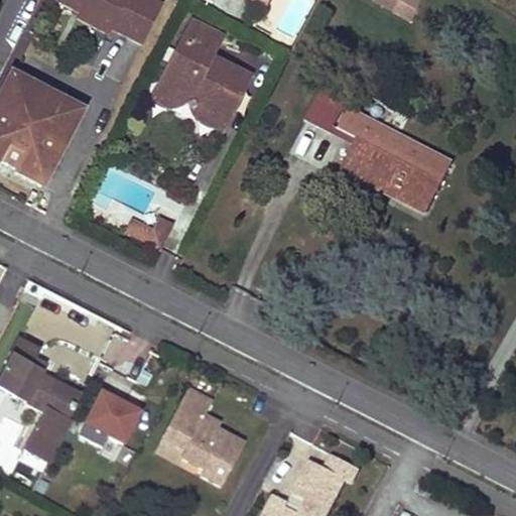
[(161,7),(148,0),(52,0),(75,11),(80,14),(77,19),(109,35),(112,30),(117,32),(142,45),(161,7)]
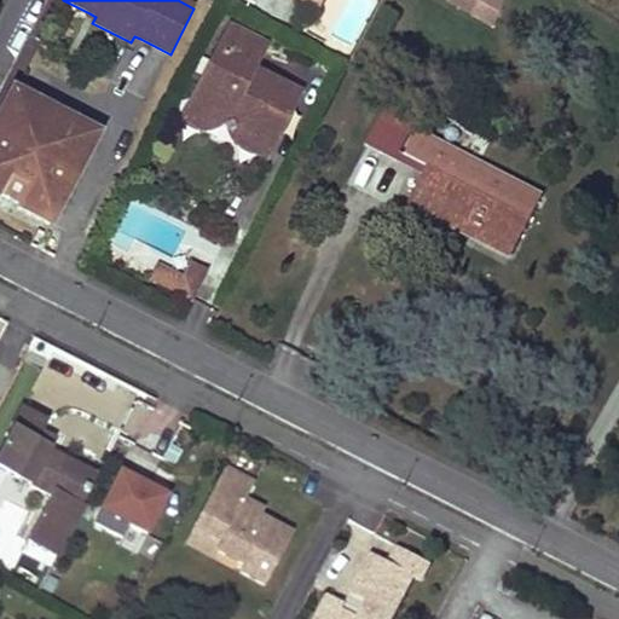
[(324,0),(296,0),(318,11),(324,0)]
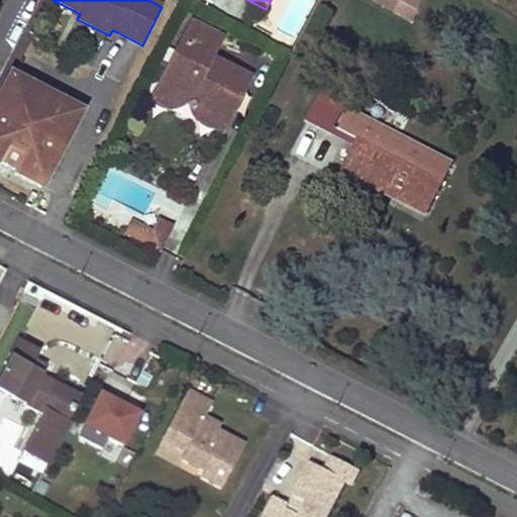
[(395,14),(402,0),(373,0),(372,2),(395,14)]
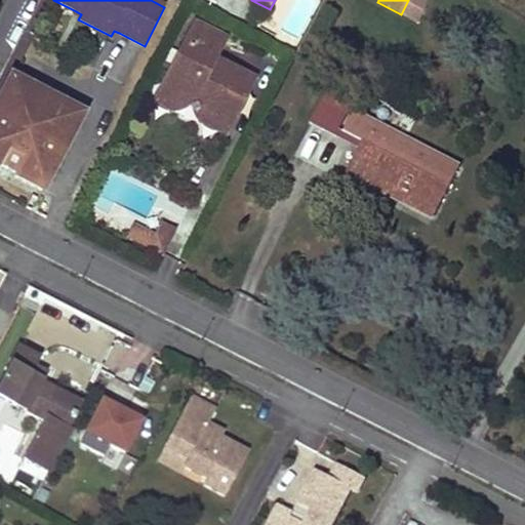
[(408,0),(401,14),(420,25),(432,0),(408,0)]
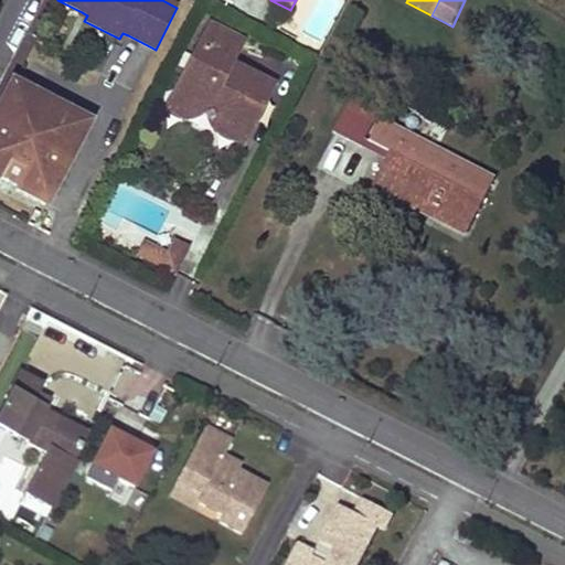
[(210,25),(172,96),(200,110),(206,107),(214,131),(243,146),(274,85),(231,64),(242,42),(210,25)]
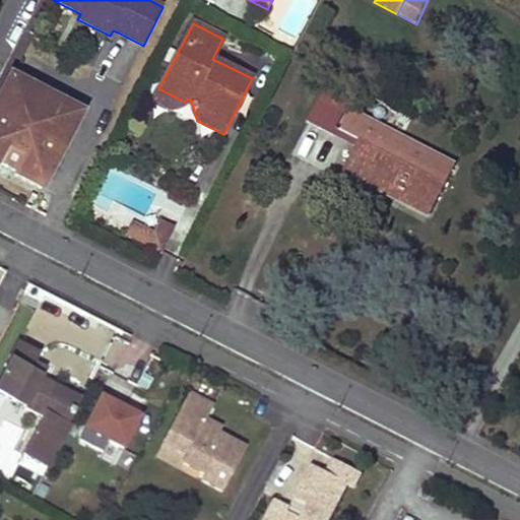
[(80,115),(11,79),(0,100),(0,164),(14,137),(30,145),(14,176),(41,190),(80,115)]
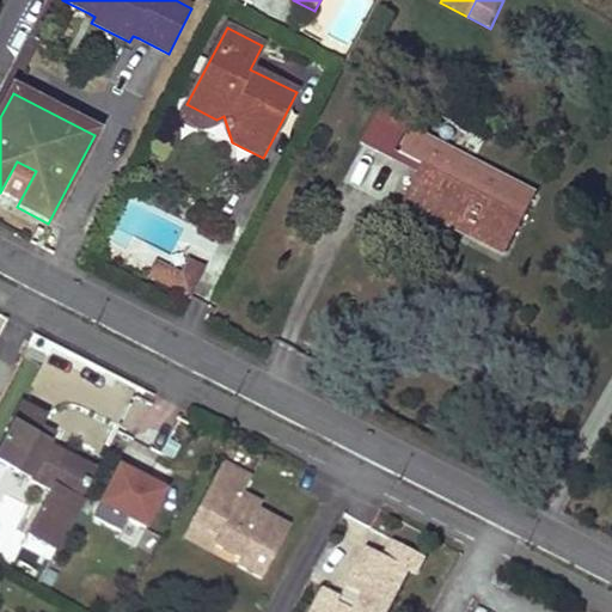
[(414,117),(384,103),(361,145),(391,160),(395,152),(414,117)]
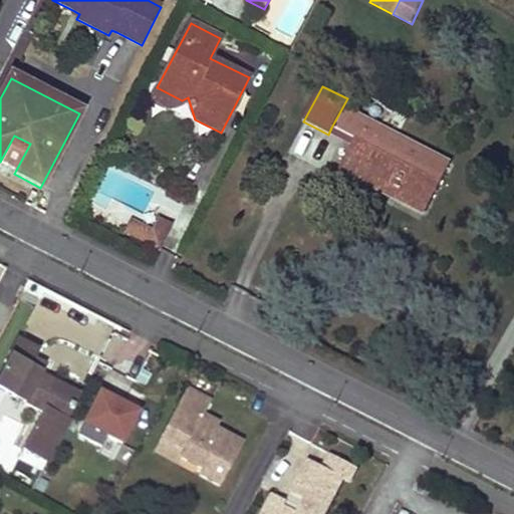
[(182,100),(157,87),(151,100),(169,109),(182,104),(182,100)]
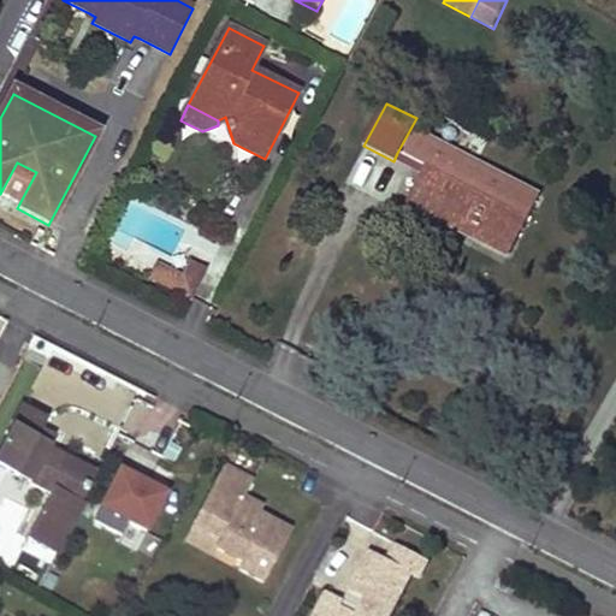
[(422,175),(409,202),(474,236),(486,214),(521,234),(540,196),(475,163),(473,167),(457,160),(460,155),(416,132),(404,155),(426,167),(422,175)]
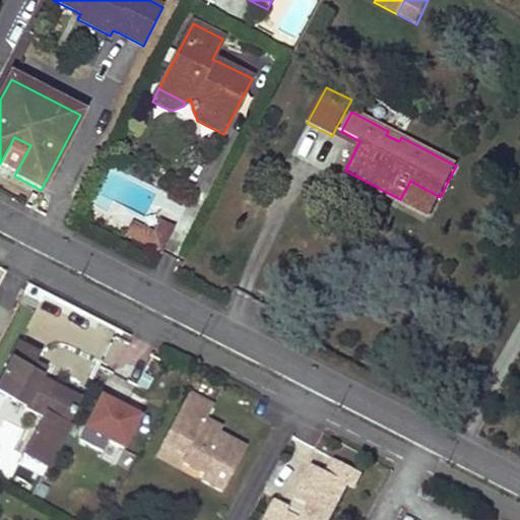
[(341,131),(335,129),(332,136),(356,147),(360,141),(341,131)]
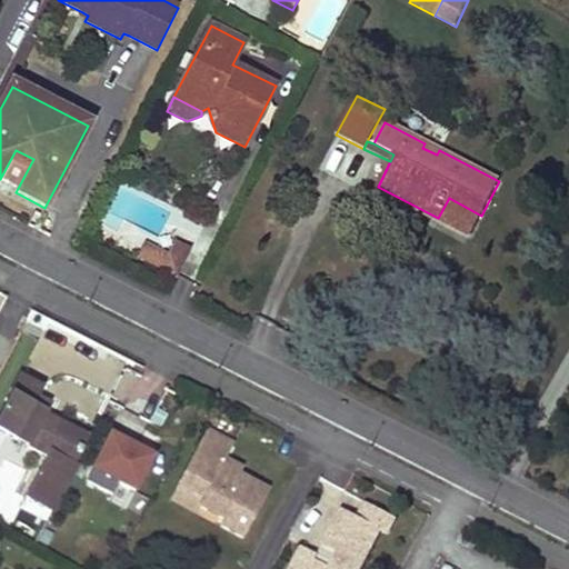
[(439,150),(425,143),(422,148),(437,155),(439,150)]
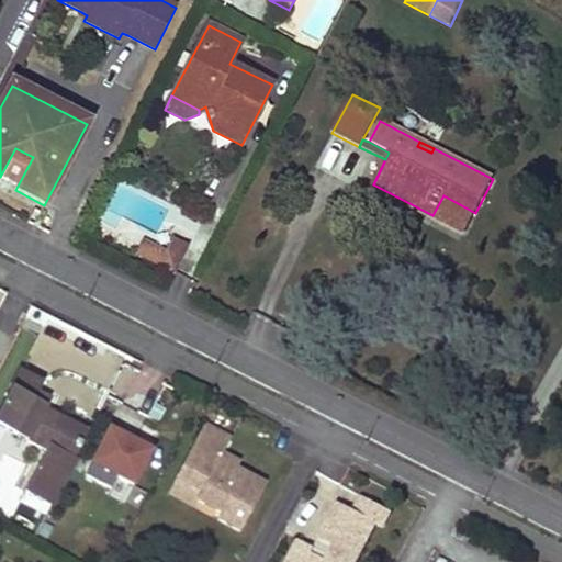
[(15,148),(0,177),(0,181),(15,190),(33,157),(15,148)]
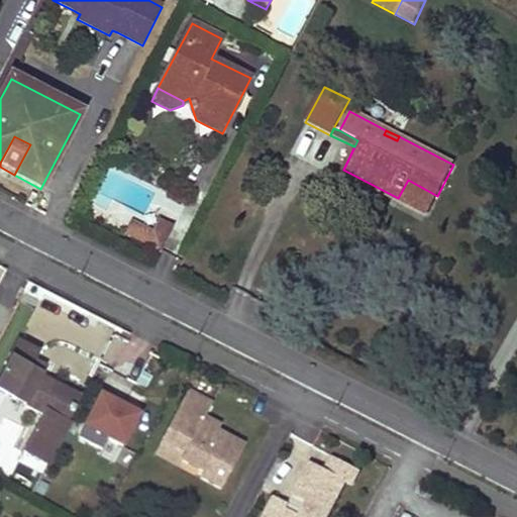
[(437,196),(408,180),(398,198),(428,214),(437,196)]
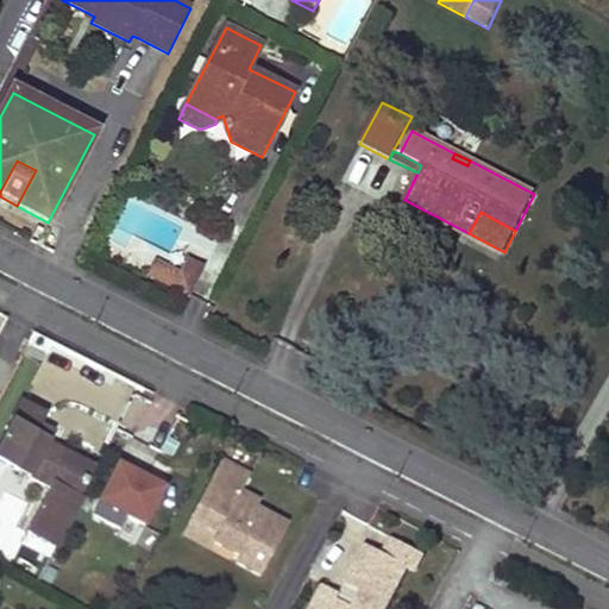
[(188,258),(180,272),(198,281),(205,267),(188,258)]
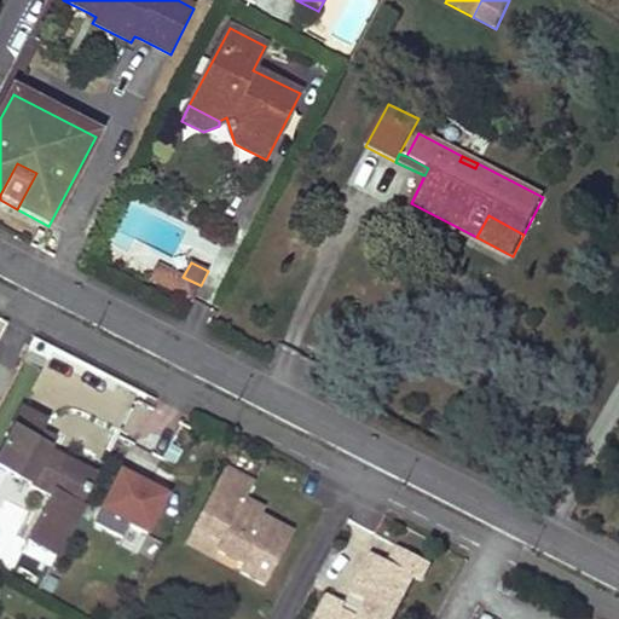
[(183,277),(158,265),(149,282),(191,304),(201,285),(183,277)]
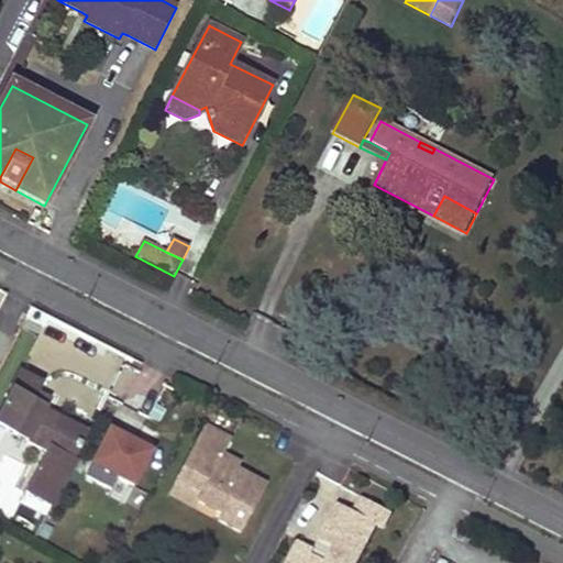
[(19,374),(9,394),(0,410),(0,427),(46,451),(25,492),(53,506),(74,464),(70,462),(86,432),(43,410),(31,404),(36,394),(41,385),(19,374)]
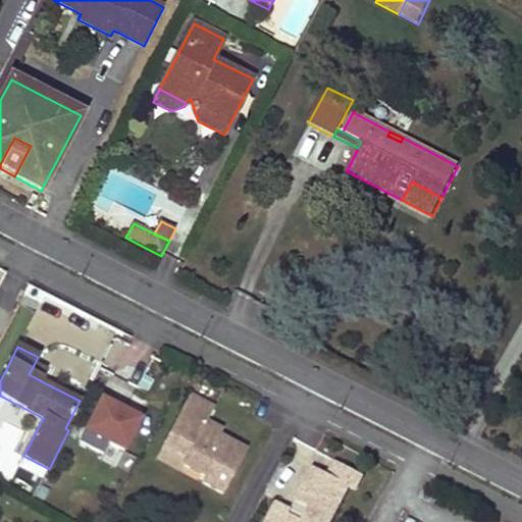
[(44,370),(34,365),(29,374),(40,380),(44,370)]
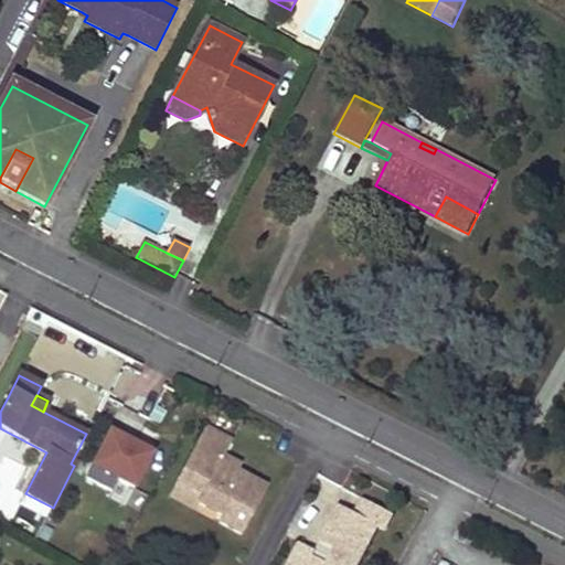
[(232,441),(205,427),(177,482),(202,494),(198,502),(222,515),(219,522),(242,534),(267,488),(244,476),(242,479),(235,476),(237,471),(241,466),(224,456),(232,441)]
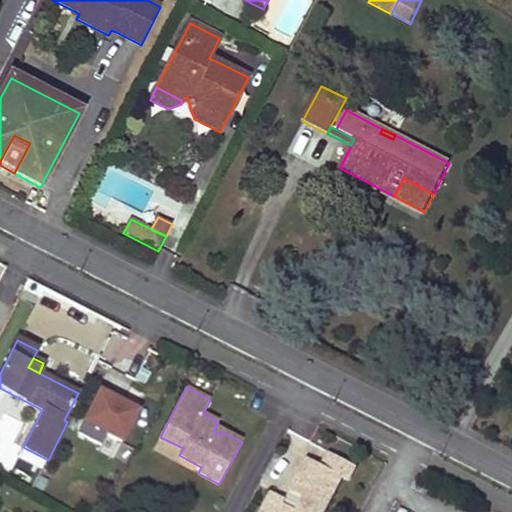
[(138,412),(100,391),(72,447),(110,466),(138,412)]
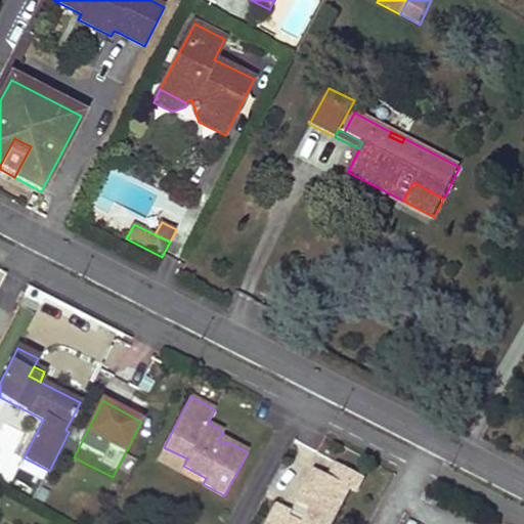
[(164,447),(157,461),(180,472),(183,466),(187,459),(164,447)]
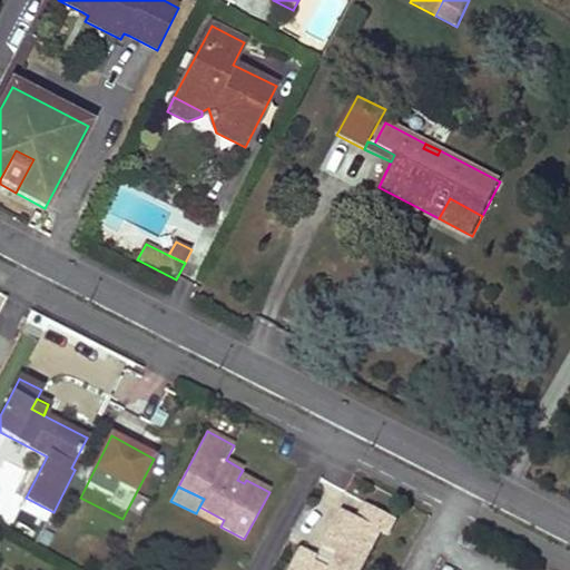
[(369,504),(361,520),(382,531),(387,533),(395,519),(369,504)]
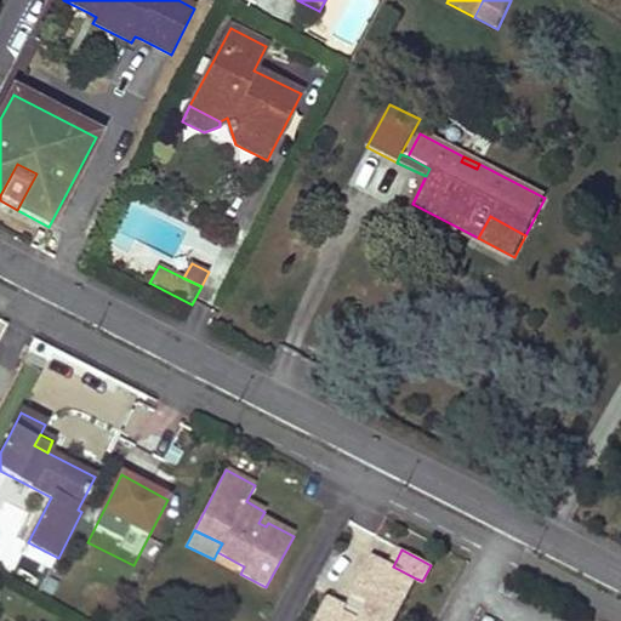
[(393,567),(374,556),(352,596),(369,604),(360,620),(345,613),(348,607),(330,597),(318,620),(392,620),(416,579),(393,567)]
